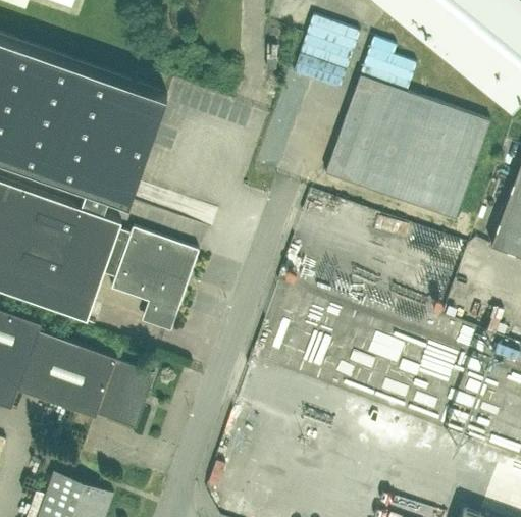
[(520,0),(371,0),(512,115),(520,103),(520,0)]
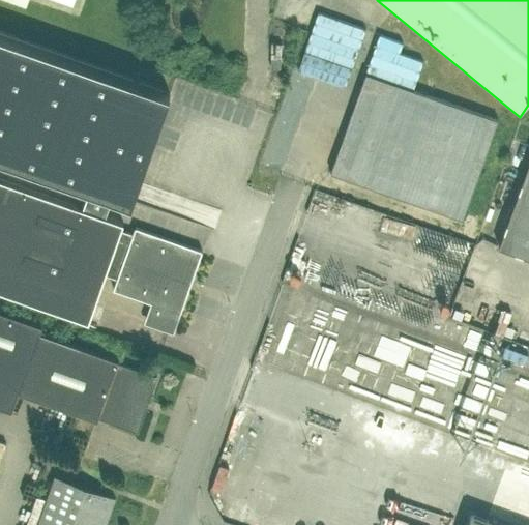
[(83,213),(106,221),(113,201),(131,208),(171,98),(0,37),(0,161),(90,193),(83,213)]
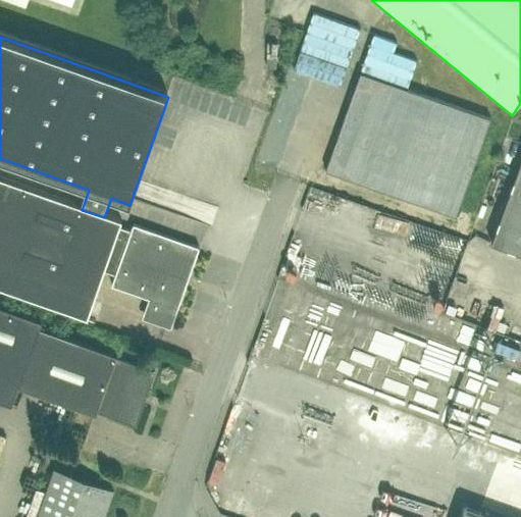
[(490,122),(360,76),(325,174),(456,220),(490,122)]
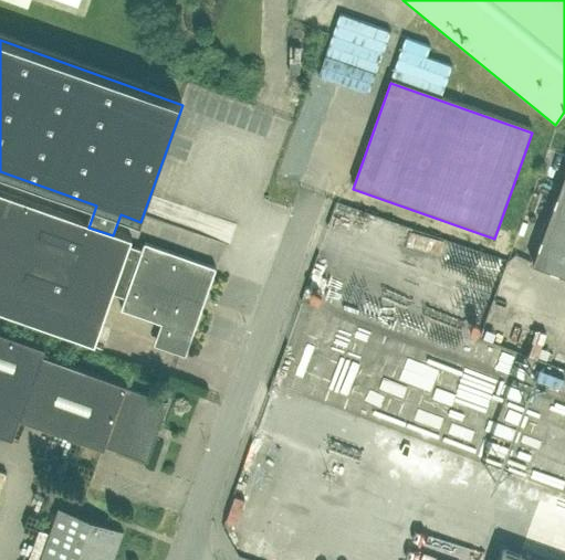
[(564,178),(532,267),(564,280),(564,178)]
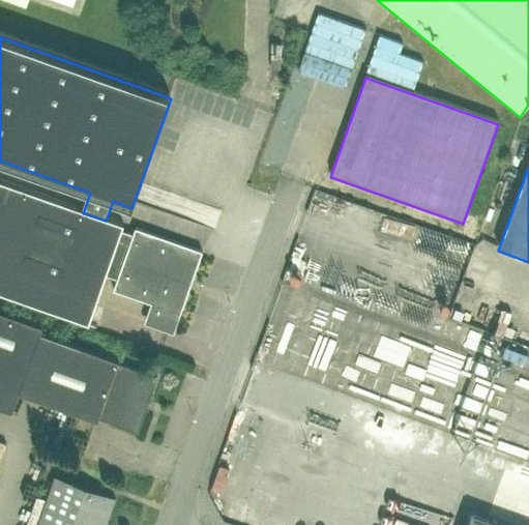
[(83,213),(0,183),(0,295),(88,327),(106,279),(117,283),(113,293),(153,308),(147,325),(174,334),(202,255),(135,231),(133,238),(121,234),(123,228),(106,221),(83,213)]
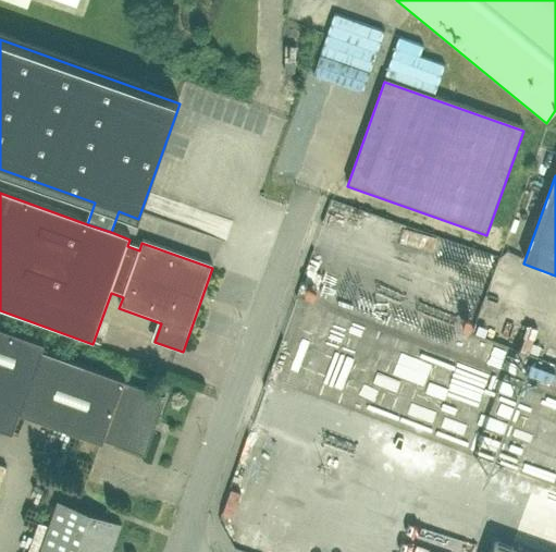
[(355,284),(349,318),(377,322),(382,289),(355,284)]
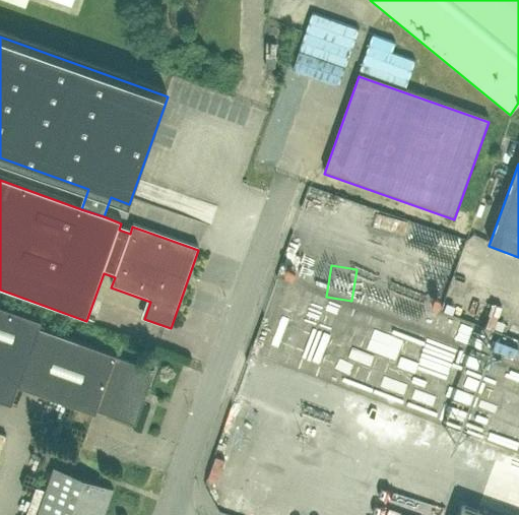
[(41,323),(0,308),(0,402),(11,406),(17,388),(95,416),(96,413),(135,428),(154,374),(116,361),(117,358),(39,329),(41,323)]
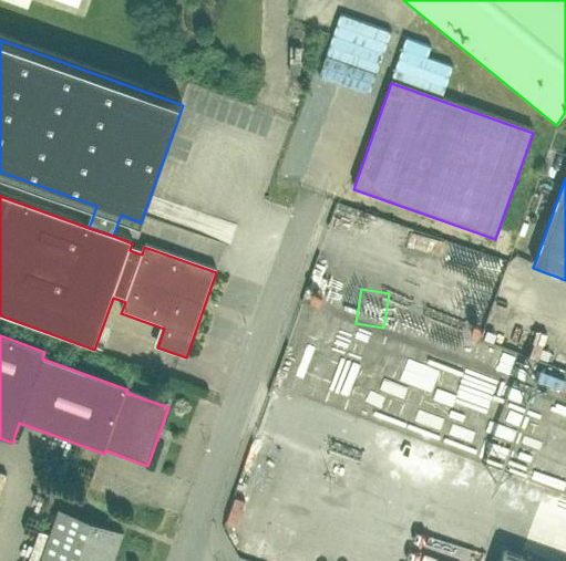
[(531,432),(544,436),(553,409),(541,405),(531,432)]
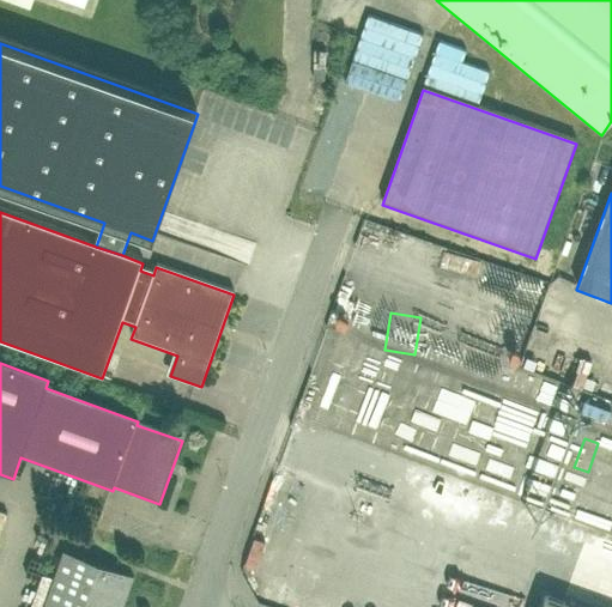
[(611,478),(610,478),(601,499),(611,503),(611,478)]
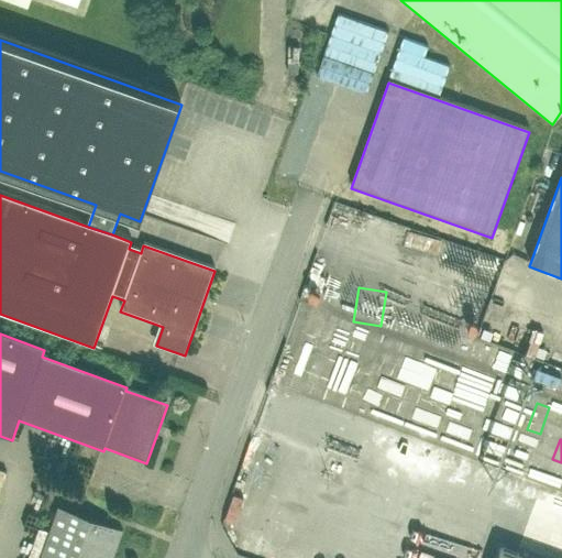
[(530,445),(520,477),(537,482),(546,449),(530,445)]
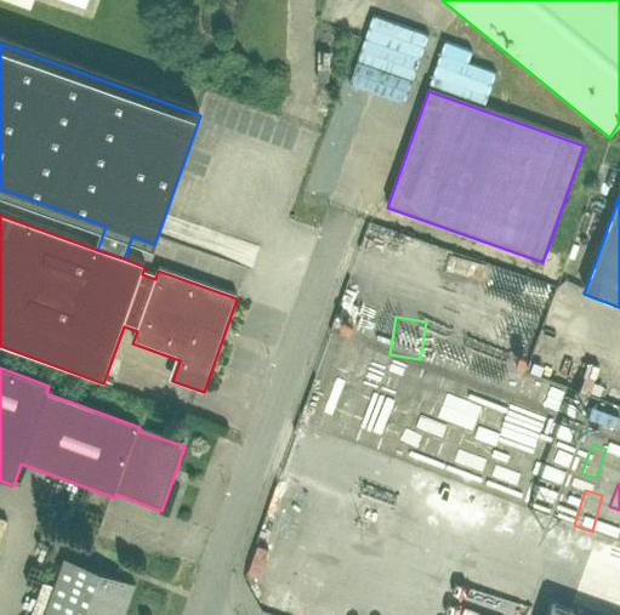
[(616,540),(619,529),(619,512),(609,510),(601,535),(616,540)]
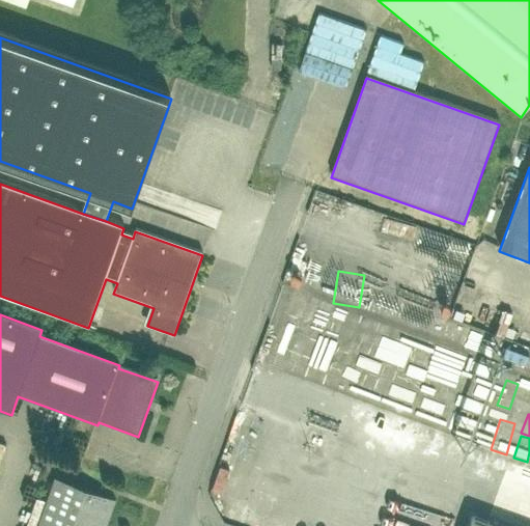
[(107,525),(115,503),(55,481),(46,506),(37,503),(28,525),(107,525)]
